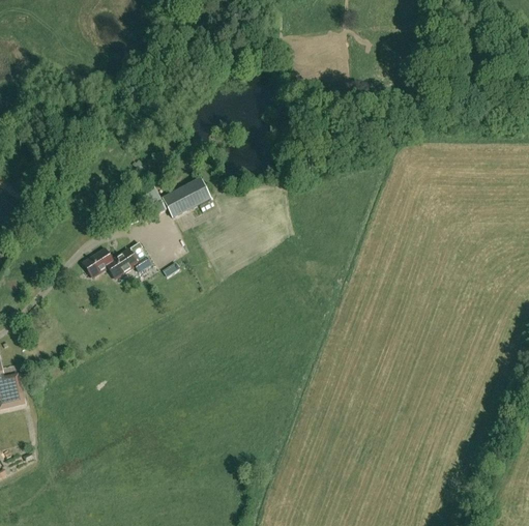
[(133,164),(140,171),(145,165),(138,158),(133,164)]
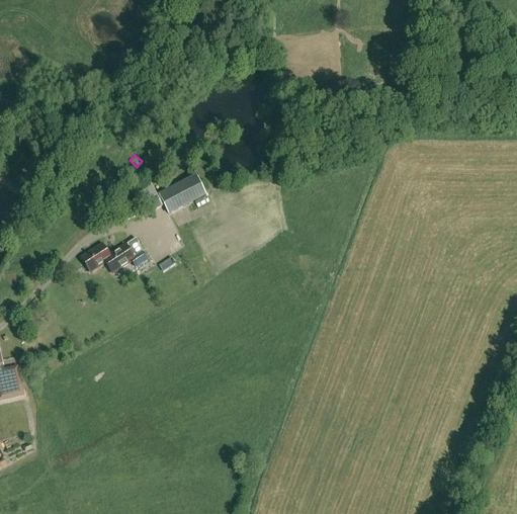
[(204,191),(195,173),(158,191),(167,210),(204,191)]
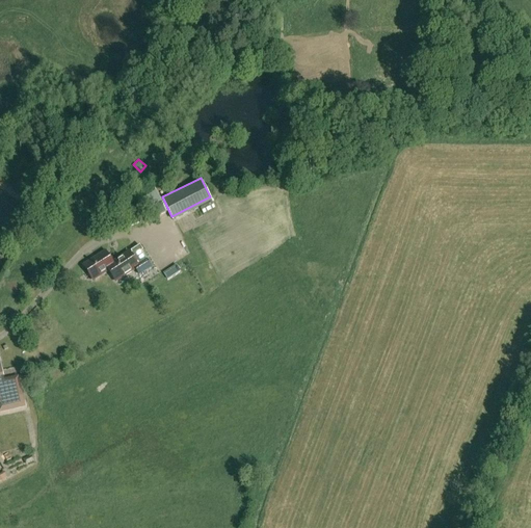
[(164,208),(153,185),(135,193),(147,216),(164,208)]
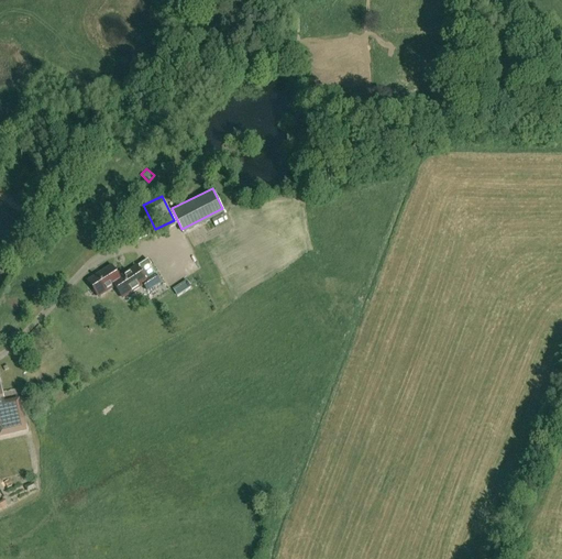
[(117,275),(109,263),(87,277),(97,293),(113,282),(120,294),(141,281),(145,287),(157,280),(147,263),(150,262),(146,256),(136,262),(138,264),(136,265),(134,263),(128,267),(127,265),(125,267),(127,269),(117,275)]
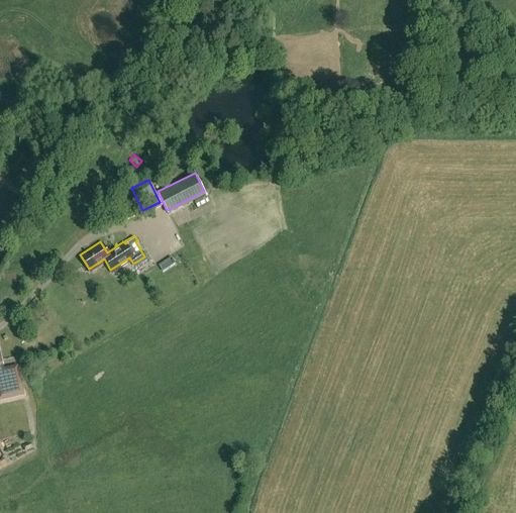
[(169,253),(157,262),(162,269),(174,260),(169,253)]
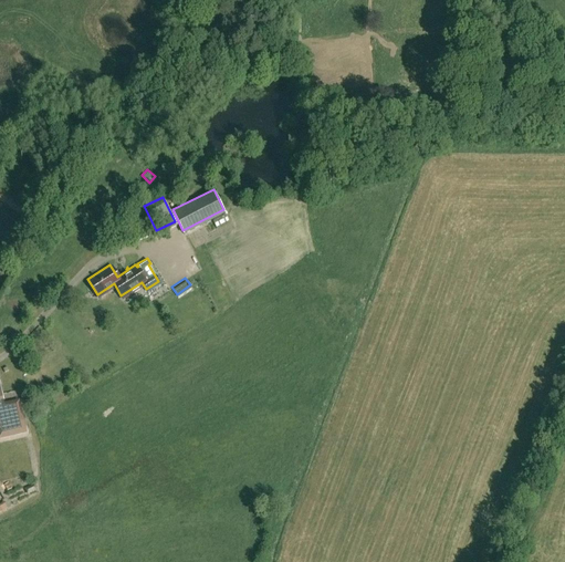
[(0,434),(24,429),(17,396),(2,399),(0,387),(0,434)]
